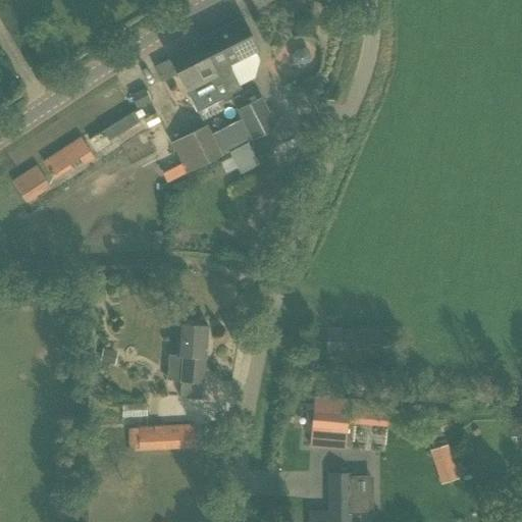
[(242,20),(201,41),(227,95),(228,95),(241,89),(240,87),(255,80),(259,61),(254,51),(257,49),(243,19),(242,20)]
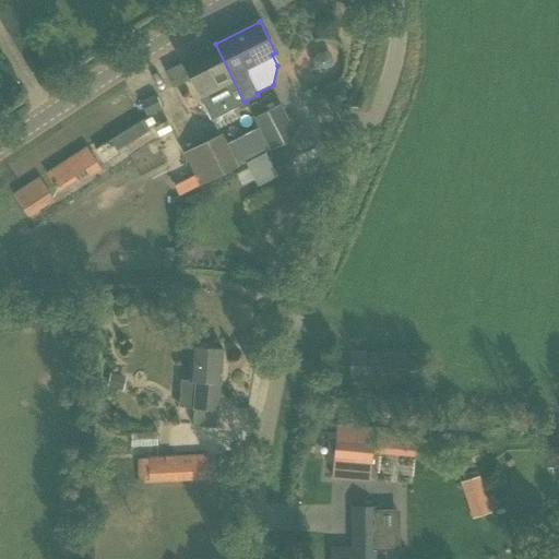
[(244,102),(215,44),(181,60),(209,119),(246,103),(245,102),(244,102)]
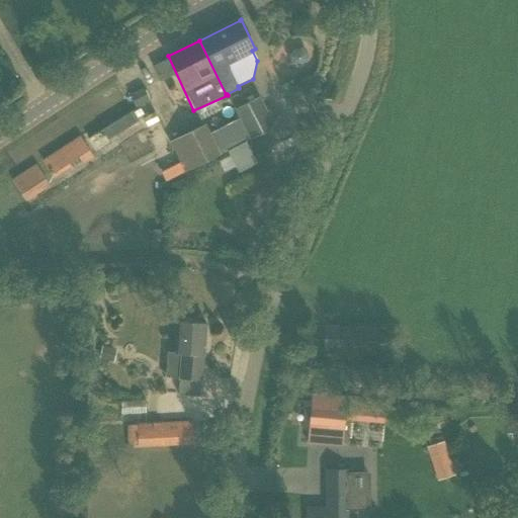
[(177,91),(173,85),(168,90),(172,95),(177,91)]
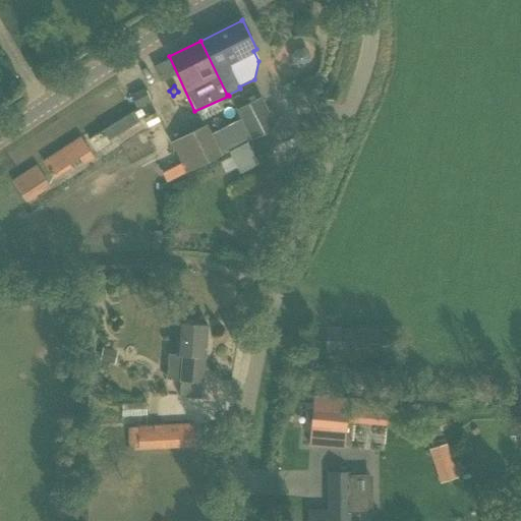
[(143,88),(130,95),(136,108),(151,101),(143,88)]
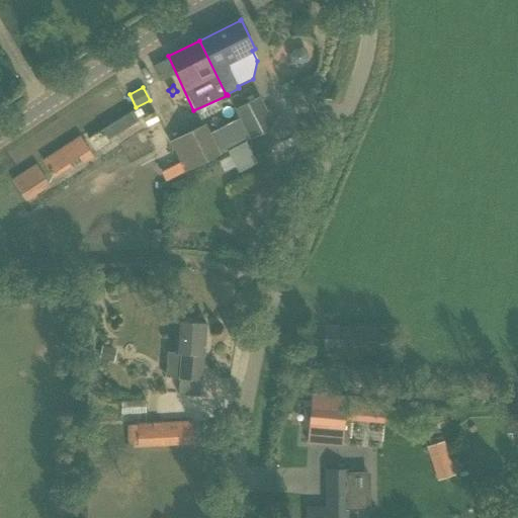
[(259,97),(241,106),(236,109),(242,120),(251,138),(273,126),(259,97)]
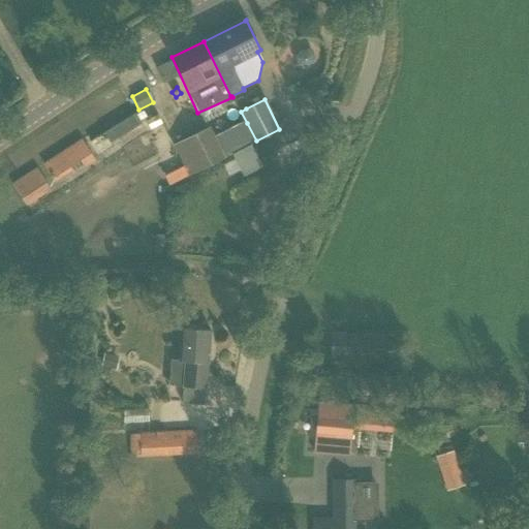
[(114,137),(143,122),(139,115),(110,130),(114,137)]
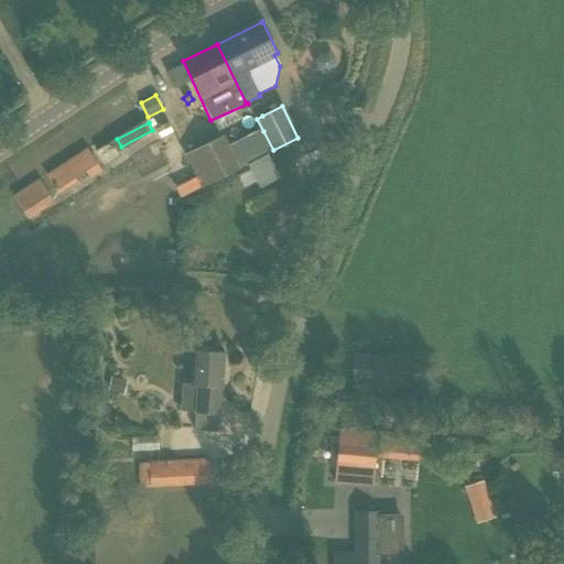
[(273,150),(263,131),(228,150),(221,138),(187,155),(203,185),(273,150)]
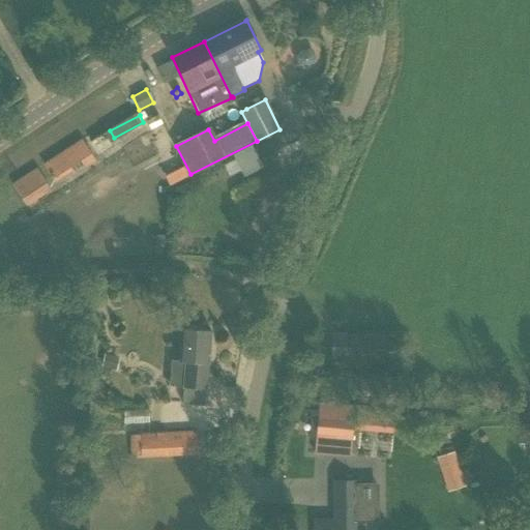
[(69,145),(80,160),(85,168),(95,159),(91,153),(81,138),(69,145)]
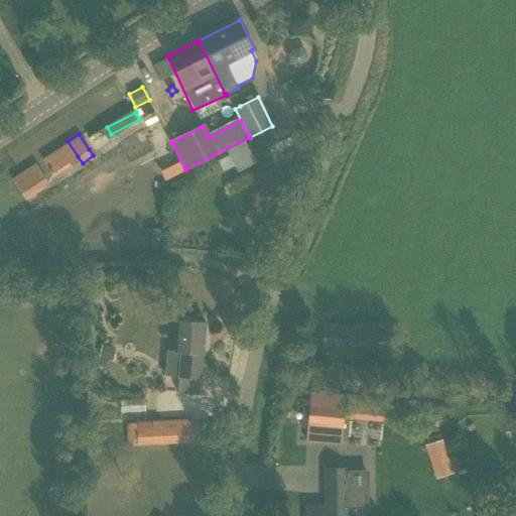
[(28,200),(52,181),(36,160),(12,177),(28,200)]
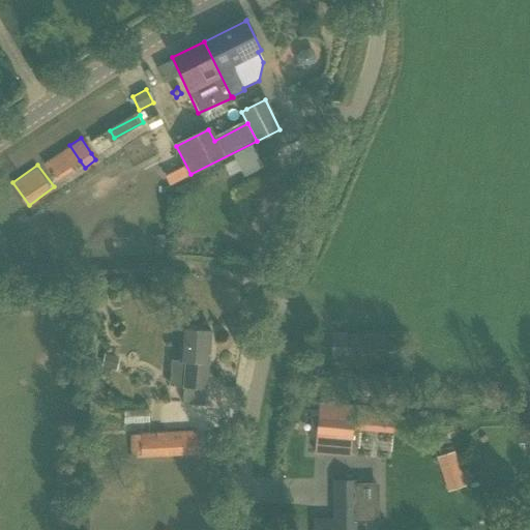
[(151,235),(151,247),(163,247),(164,235),(151,235)]
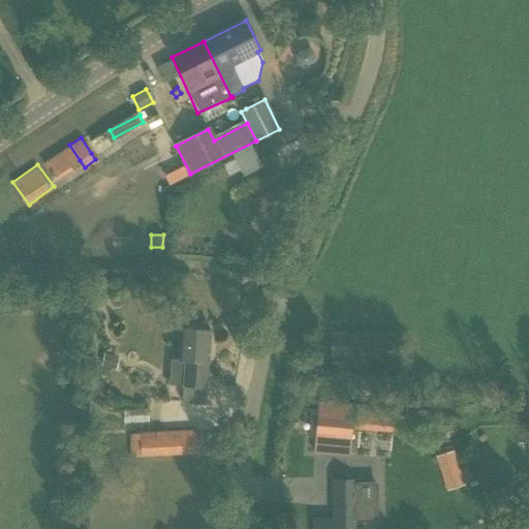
[(208,363),(210,330),(182,328),(180,361),(170,360),(169,385),(175,386),(182,386),(181,403),(204,405),(207,363),(208,363)]
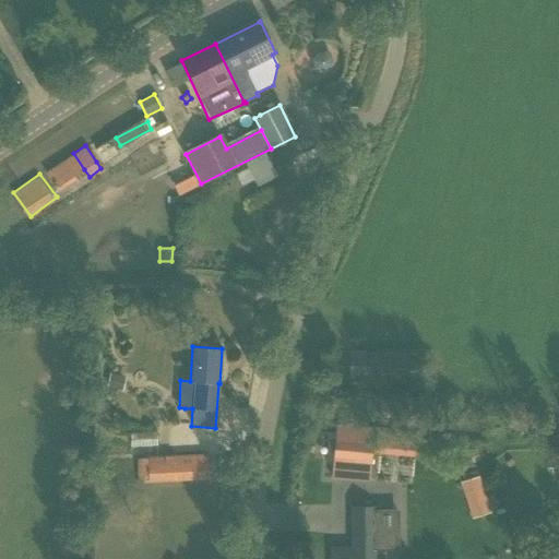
[(107,387),(122,391),(126,377),(110,373),(107,387)]
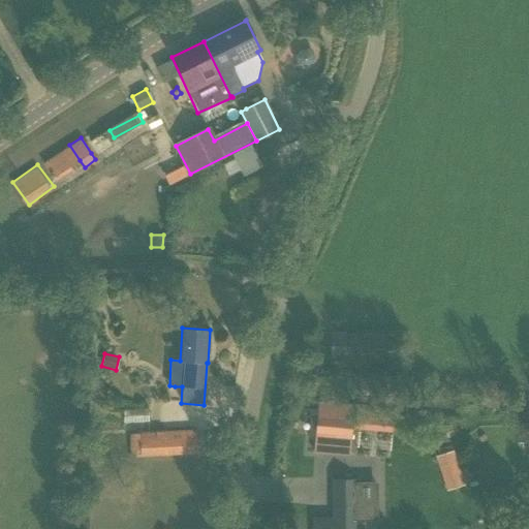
[(316,434),(351,436),(352,419),(317,417),(316,434)]
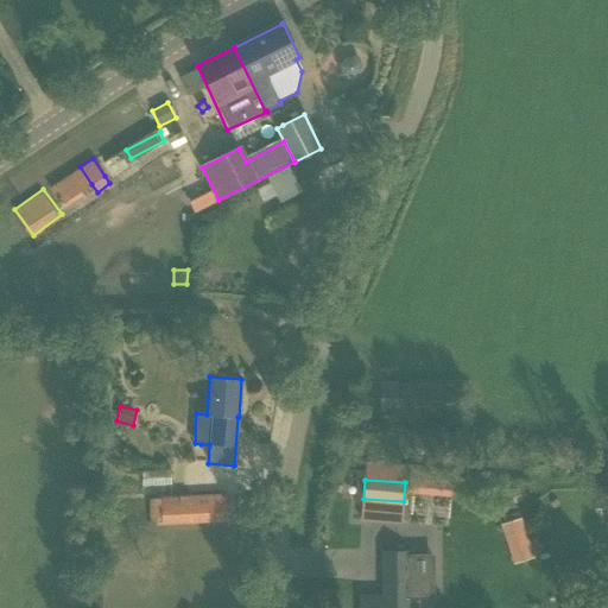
[(227,495),(203,496),(150,499),(151,523),(163,521),(163,523),(228,520),(227,495)]
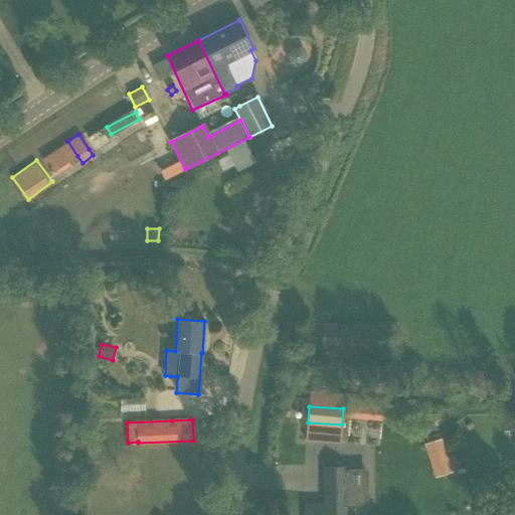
[(453,472),(442,439),(423,444),(435,478),(453,472)]
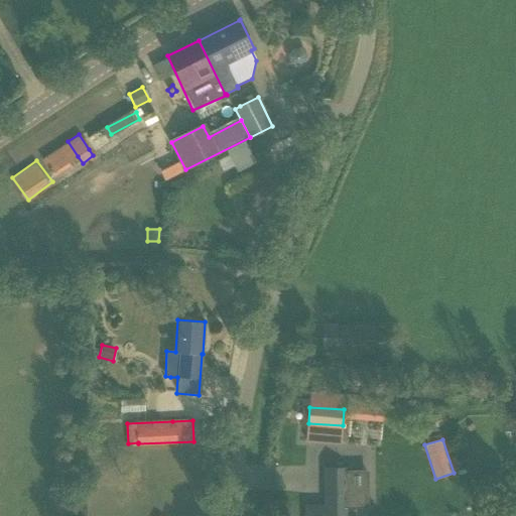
[(348,467),(326,467),(326,469),(326,505),(306,505),(305,515),(347,515),(348,506),(349,506),(359,505),(359,473),(348,474),(348,467)]
